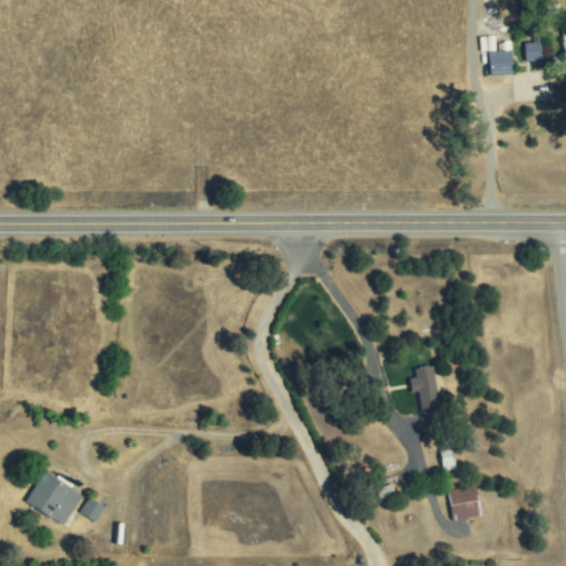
[(522,42),(524,62),(542,60),(540,40),(522,42)]
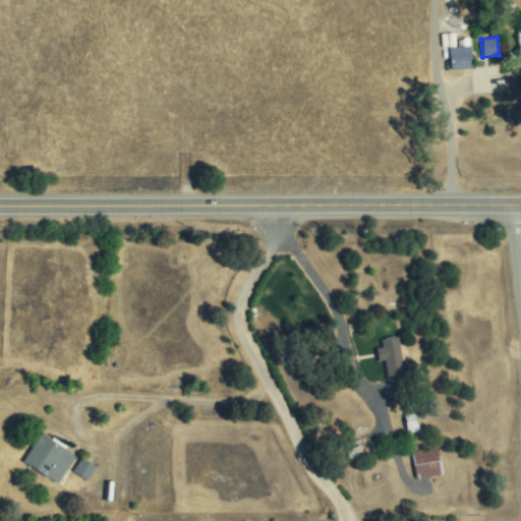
[(469,46),(449,47),(449,69),(469,69),(469,46)]
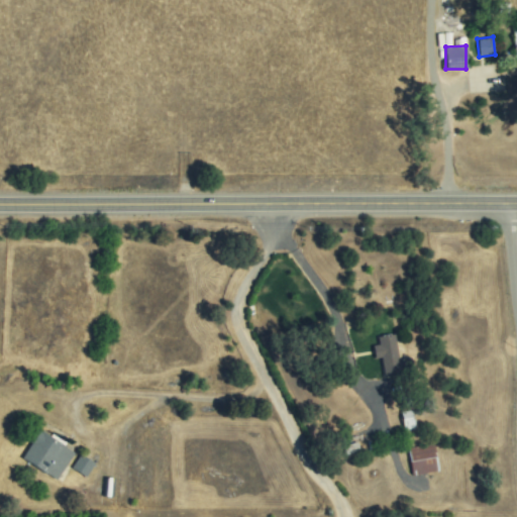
[(377,336),(377,345),(373,345),(374,359),(381,358),(382,376),(398,375),(395,335),(377,336)]
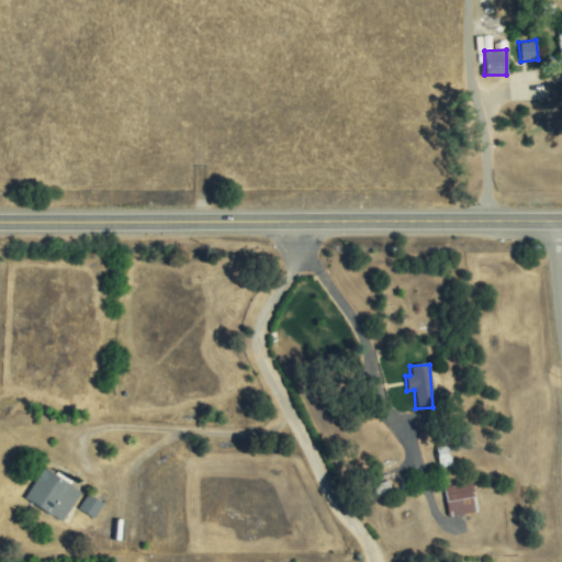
[(60,523),(80,492),(42,468),(22,498),(60,523)]
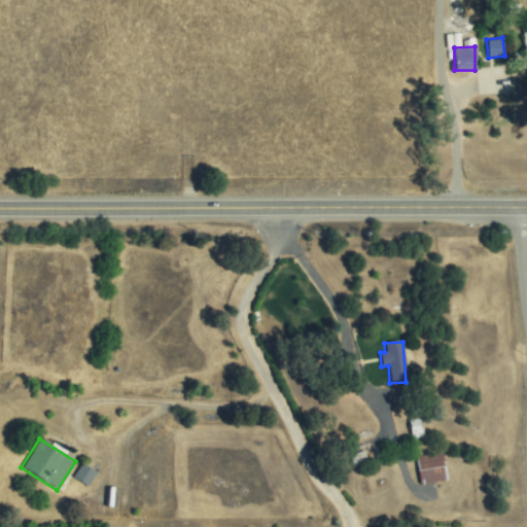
[(447,480),(441,452),(414,457),(420,485),(447,480)]
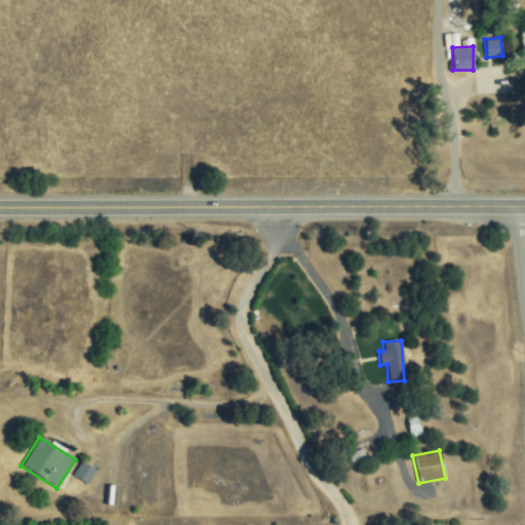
[(72,476),(86,485),(95,471),(80,461),(72,476)]
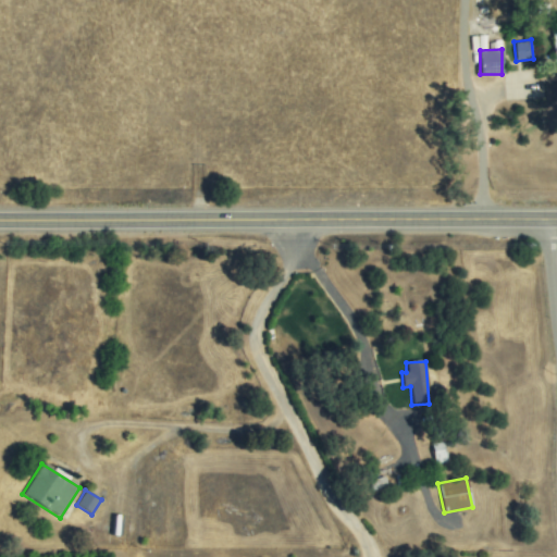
All buildings are outlined.
